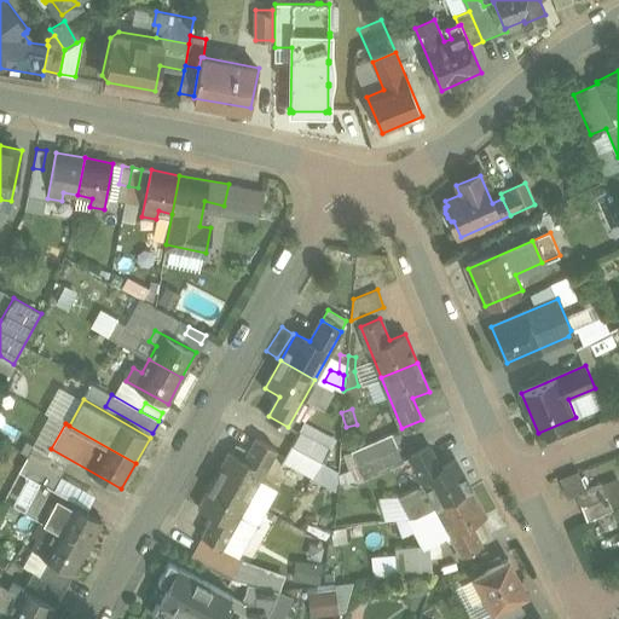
[(317,432),(302,423),(296,433),(298,434),(291,445),(322,463),(330,449),(320,444),(327,435),(318,431),(317,432)]
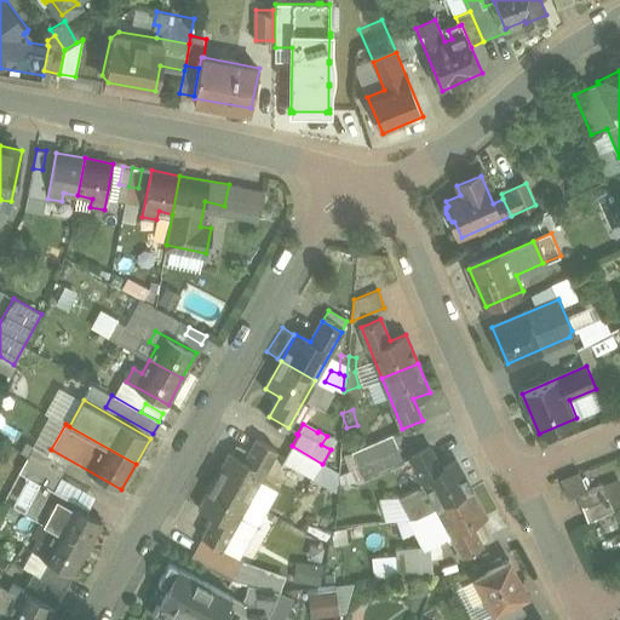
[(250,452),(239,446),(234,454),(230,452),(214,480),(248,499),(276,451),(257,440),(250,452)]
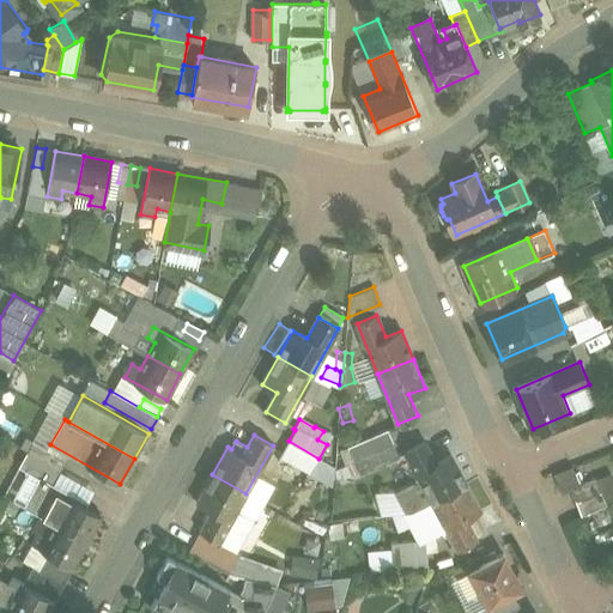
[(319,459),(289,441),(280,456),(311,473),(319,459)]
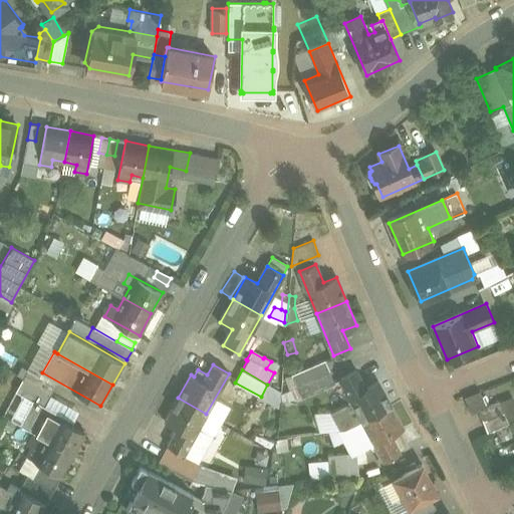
[(55,386),(29,370),(23,380),(50,396),(55,386)]
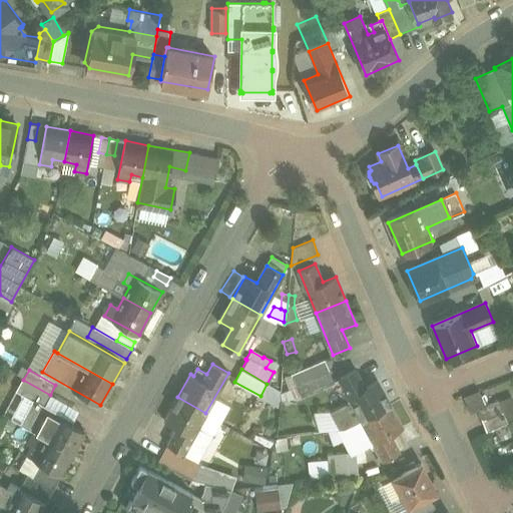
[(328,371),(296,385),(301,397),(334,383),(328,371)]
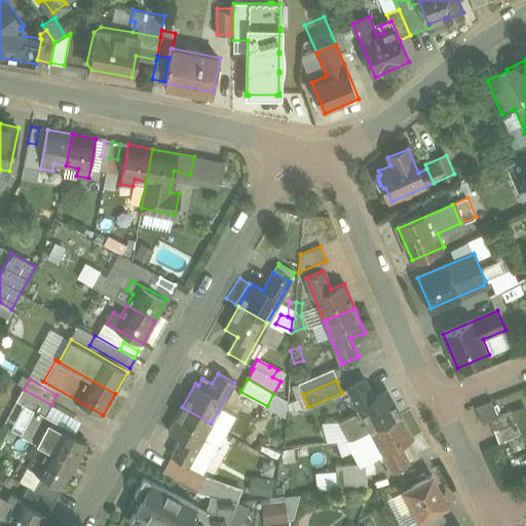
[(387,390),(374,398),(365,380),(348,388),(364,417),(371,430),(401,414),(387,390)]
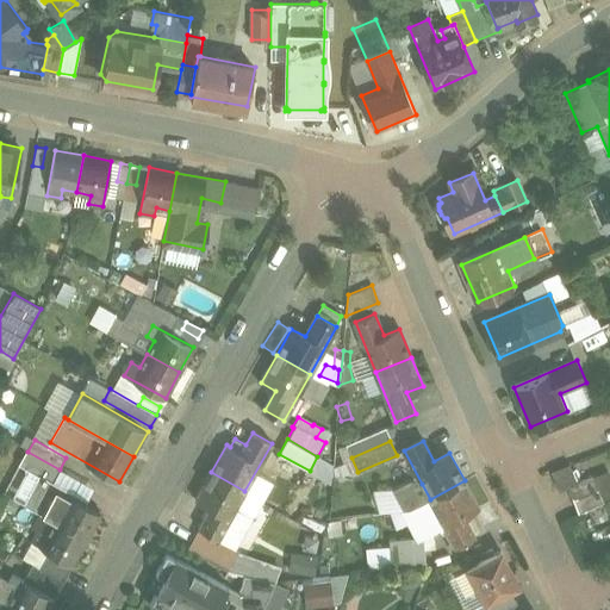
[(591,458),(556,470),(573,514),(609,499),(609,466),(597,472),(591,458)]
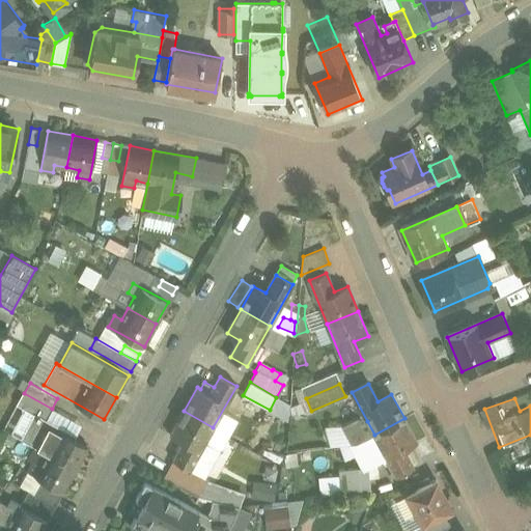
[(213,427),(184,411),(170,435),(183,442),(173,459),(190,469),(213,427)]
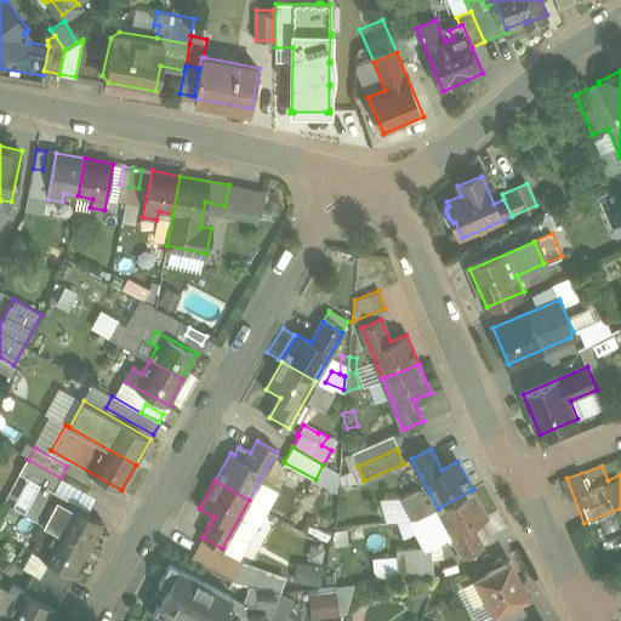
[(419,489),(400,499),(412,520),(419,519),(438,508),(429,493),(422,496),(419,489)]
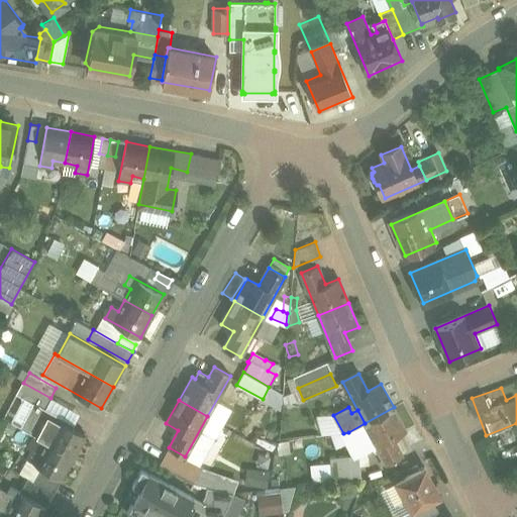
[(394,407),(365,423),(387,463),(403,454),(393,437),(406,430),(394,407)]
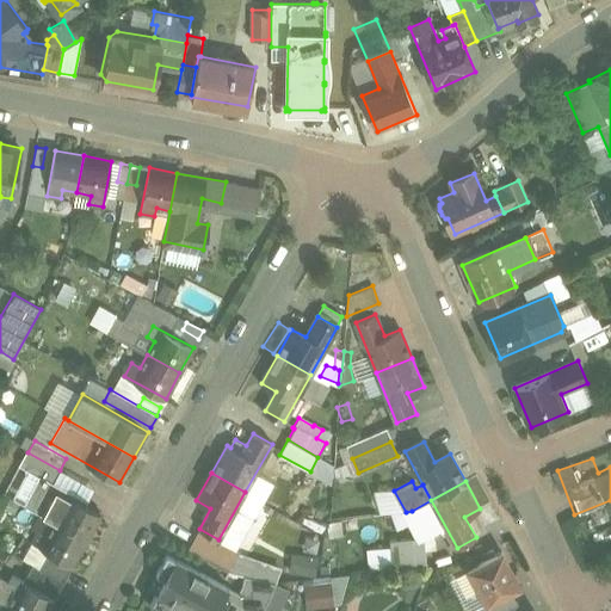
[(110,498),(93,488),(88,498),(105,506),(110,498)]
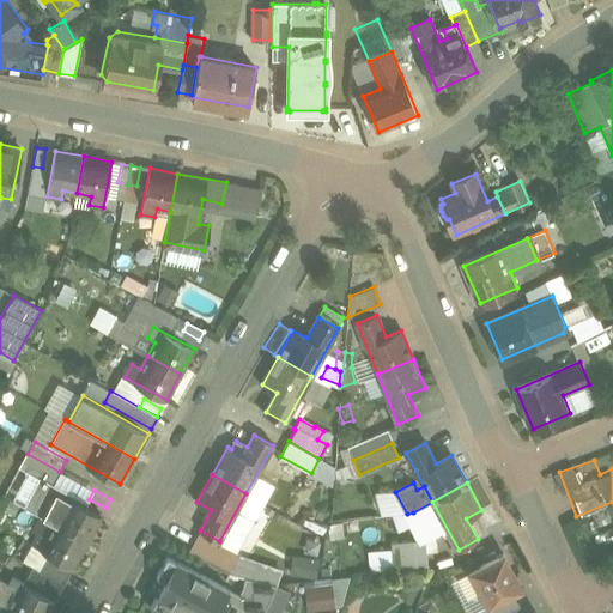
[(101,517),(59,495),(53,507),(60,511),(53,522),(87,541),(101,517)]
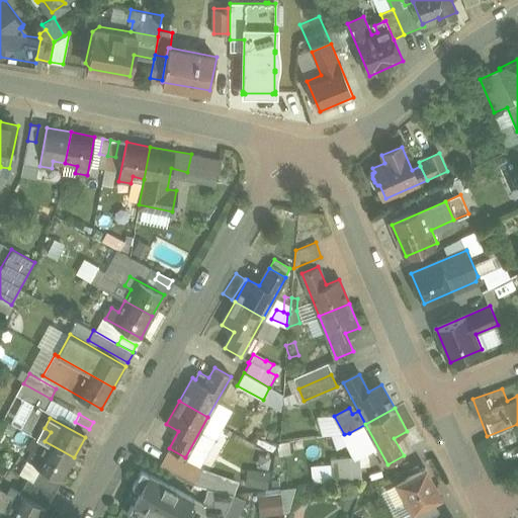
[(45,441),(34,436),(27,449),(30,451),(25,460),(40,469),(41,467),(62,479),(74,457),(45,441)]
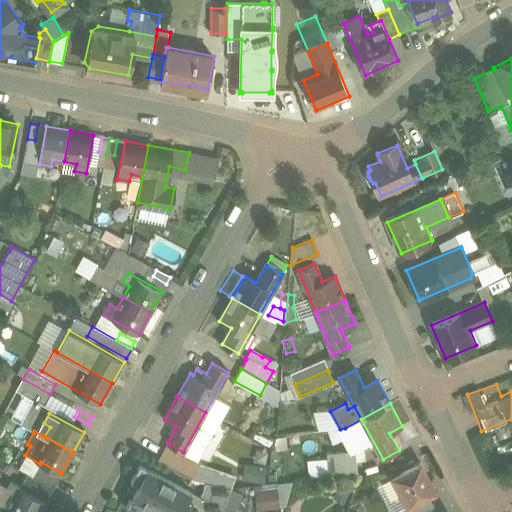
[(193,463),(165,447),(158,460),(186,475),(193,463)]
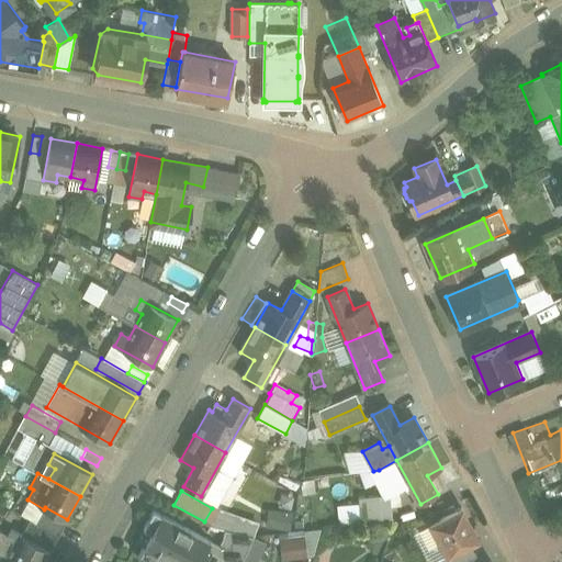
[(390,495),(359,497),(361,524),(392,521),(390,495)]
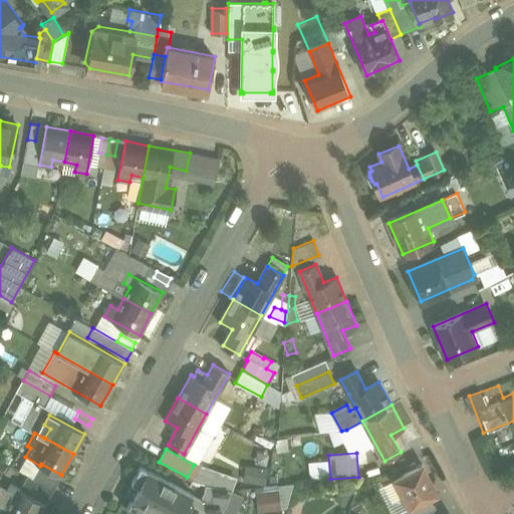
[(61,475),(41,464),(40,466),(33,478),(39,481),(53,489),(61,475)]
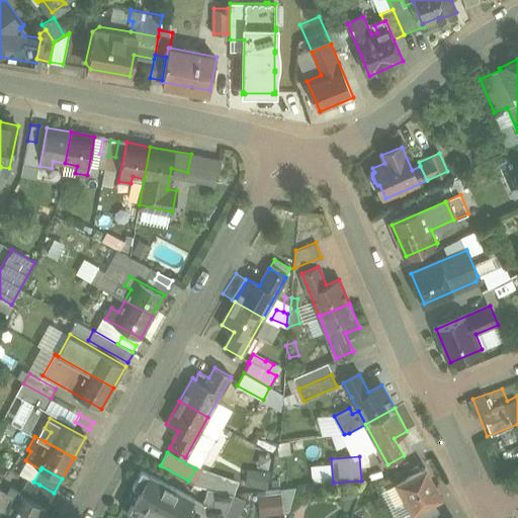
[(250,467),(247,485),(270,488),(273,471),(250,467)]
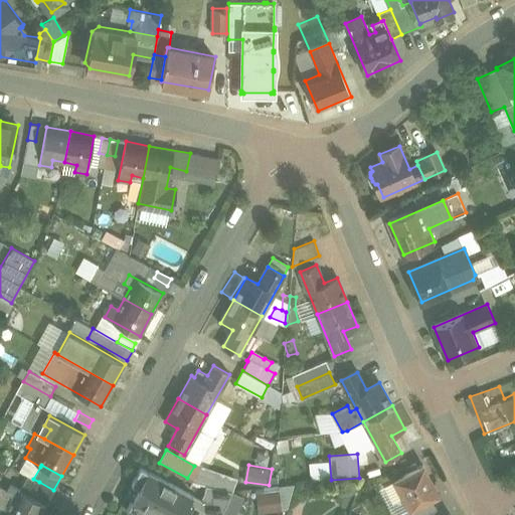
[(417,469),(416,465),(406,470),(408,474),(395,481),(409,507),(409,508),(431,497),(438,493),(423,466),(417,469)]
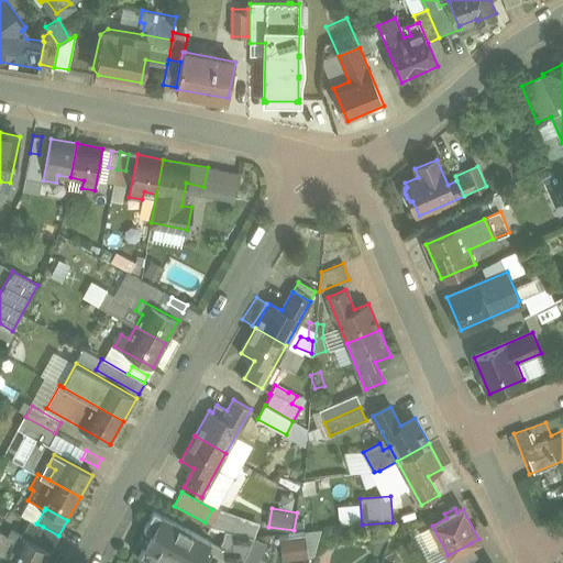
[(211,541),(154,509),(144,528),(152,532),(138,558),(157,562),(198,562),(206,550),(211,541)]
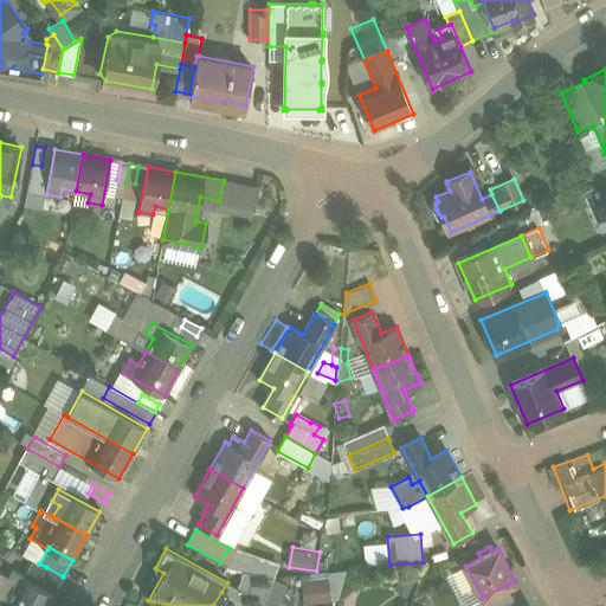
[(63,577),(46,567),(40,577),(57,586),(63,577)]
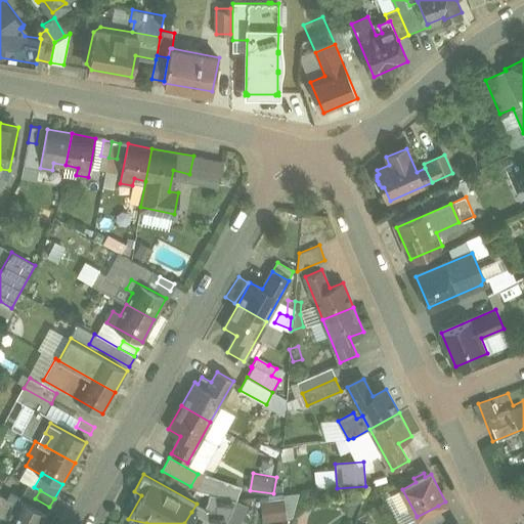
[(300,515),(298,492),(288,493),(289,516),(300,515)]
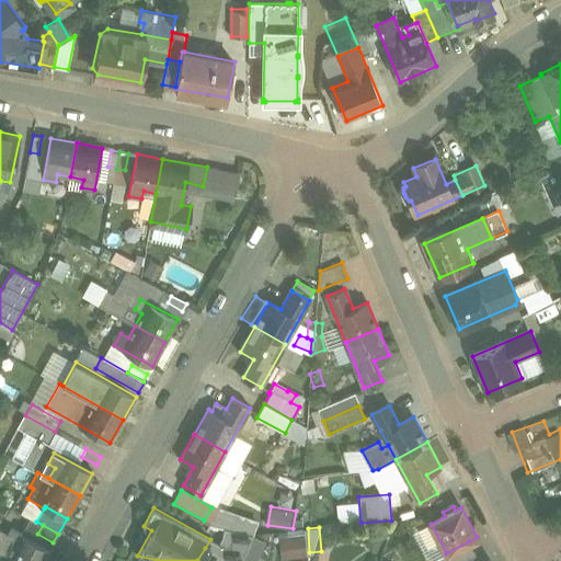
[(241,560),(253,535),(225,528),(222,537),(220,542),(221,544),(220,545),(210,539),(205,548),(228,560),(241,560)]
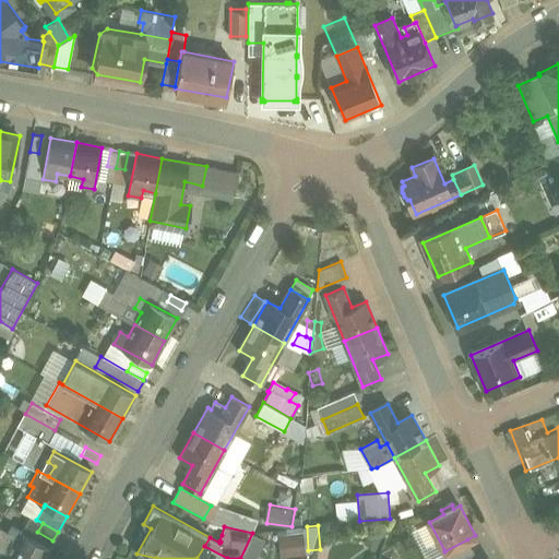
[(42,558),(48,548),(11,527),(4,538),(12,543),(6,554),(15,558),(42,558)]
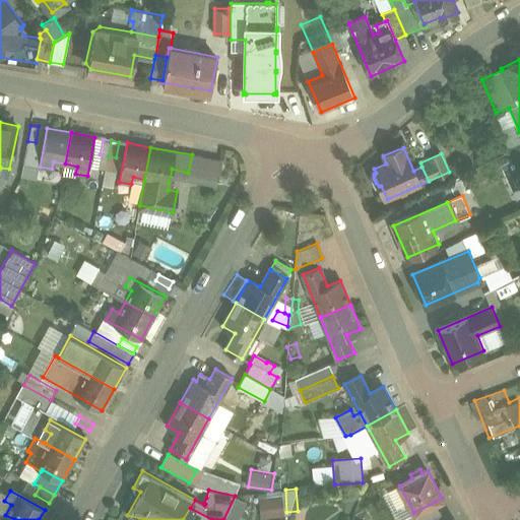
[(261,499),(264,518),(286,514),(283,495),(261,499)]
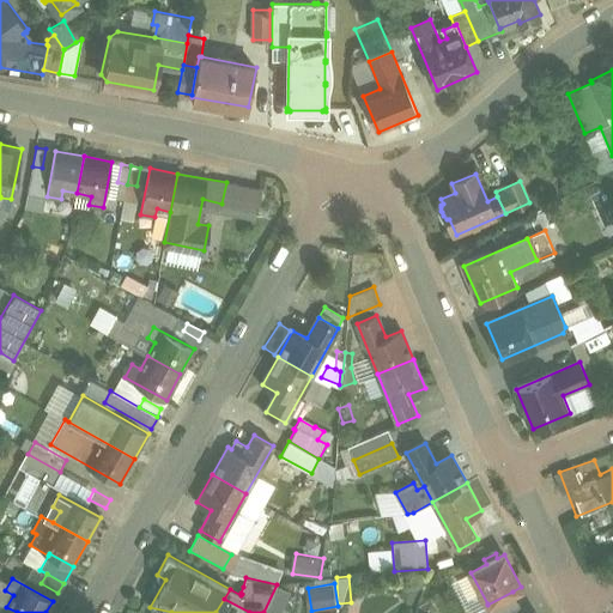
[(513,592),(487,605),(487,604),(473,611),(473,612),(507,612),(521,606),(513,592)]
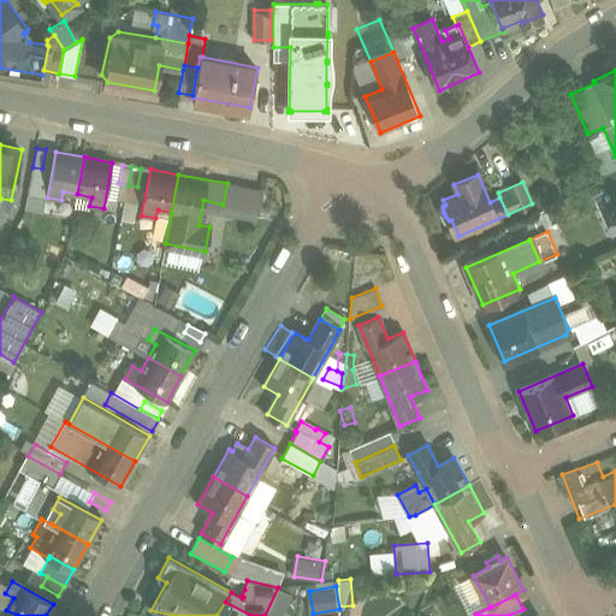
[(17,615),(6,610),(0,605),(0,615),(17,615)]
